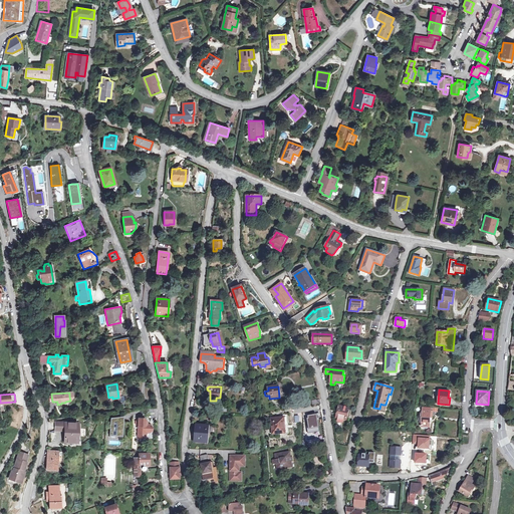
[(336,418),(339,419),(339,422),(342,422),(344,420),(346,421),(349,409),(338,406),(336,418)]
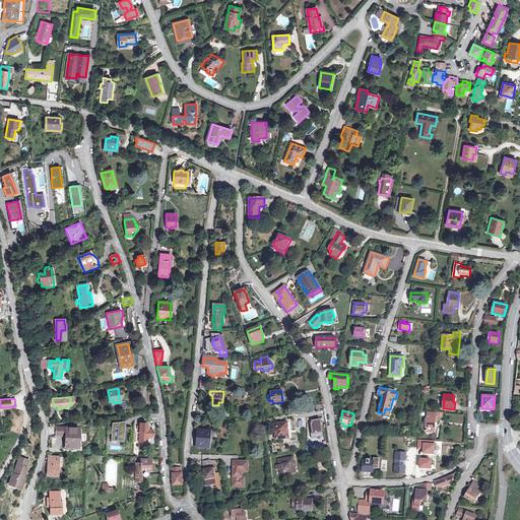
[(434,432),(436,416),(436,413),(428,412),(427,420),(426,420),(425,428),(427,428),(426,432),(434,432)]
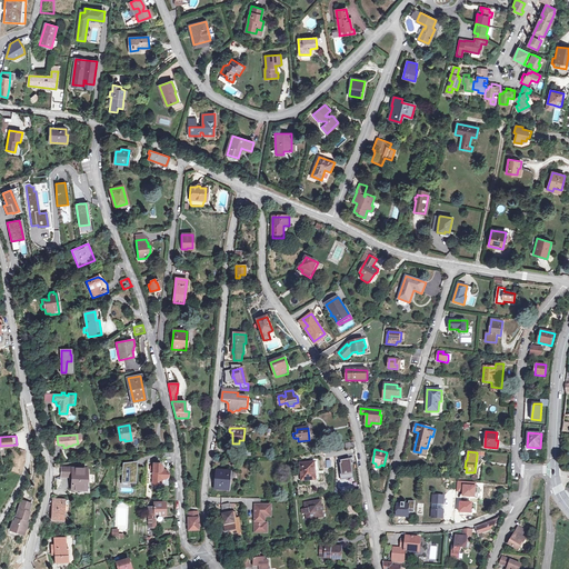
[(301,480),(320,479),(318,459),(310,460),(310,462),(300,463),(301,480)]
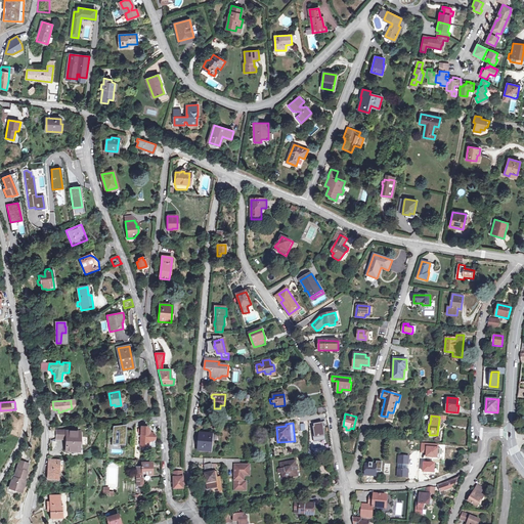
[(322,423),(312,424),(313,440),(324,440),(322,423)]
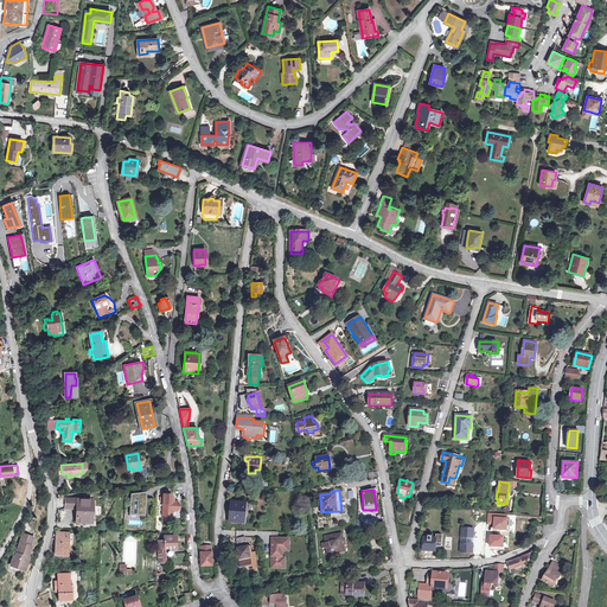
[(144,492),(131,494),(129,516),(142,516),(144,492)]
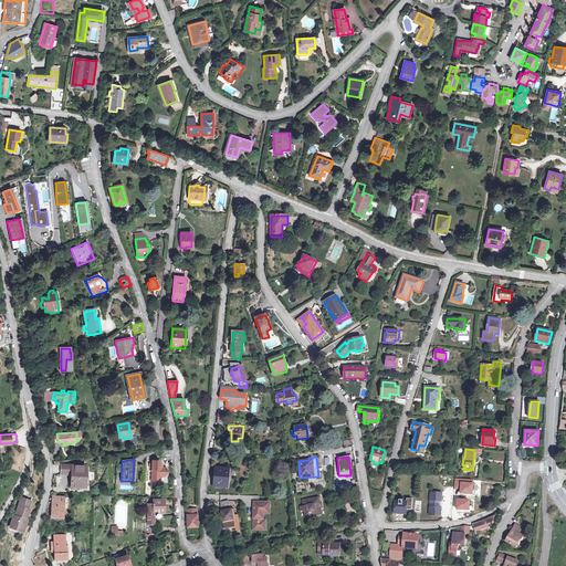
[(158,460),(152,460),(152,482),(158,482),(160,480),(160,475),(165,475),(167,473),(167,470),(165,467),(161,467),(161,463),(158,460)]
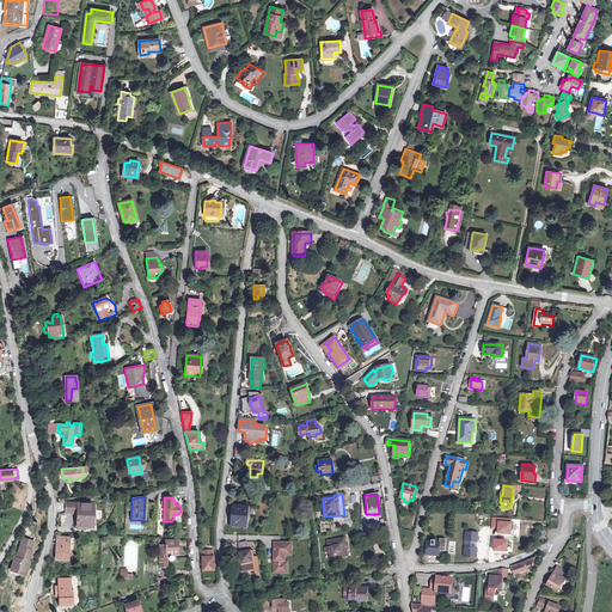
[(66,512),(78,513),(77,527),(92,527),(93,503),(66,503),(66,512)]
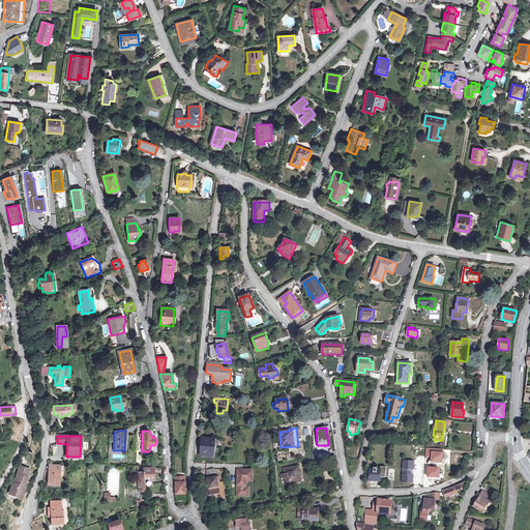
[(202,454),(212,455),(214,440),(203,439),(202,454)]
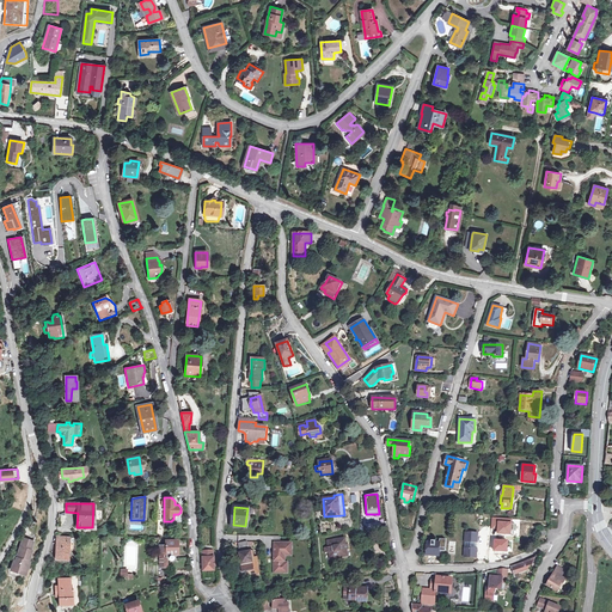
[(68,528),(72,519),(63,515),(60,526),(68,528)]
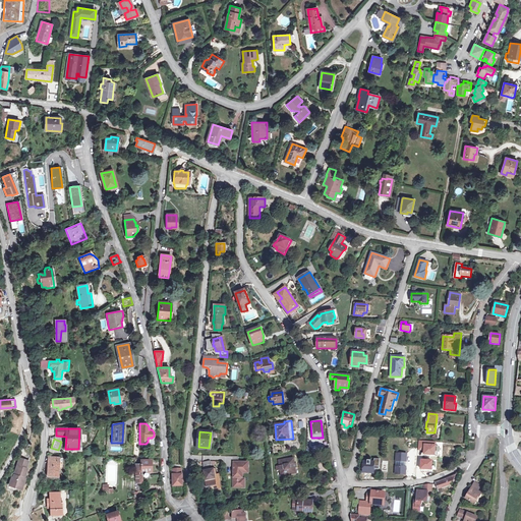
[(430,449),(432,449),(432,445),(425,444),(424,447),(423,447),(422,448),(422,456),(424,458),(427,459),(430,456),(430,449)]
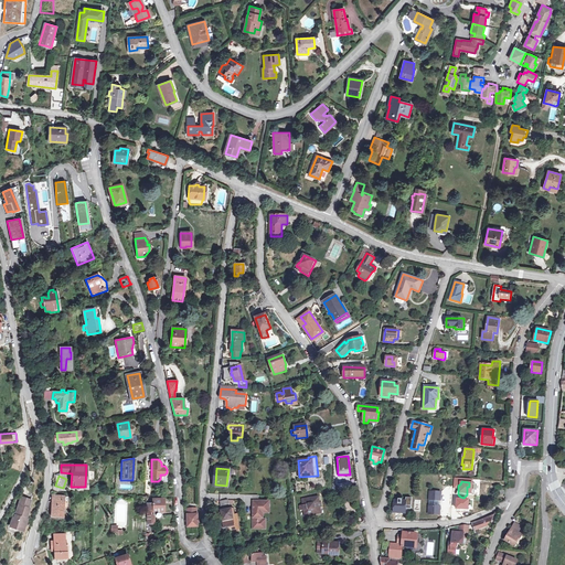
[(441,492),(430,492),(429,502),(440,503),(441,492)]
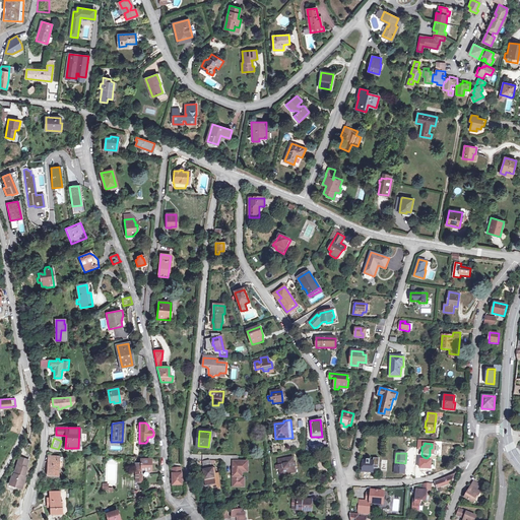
[(53,467),(58,468),(59,456),(48,456),(47,471),(53,471),(53,467)]
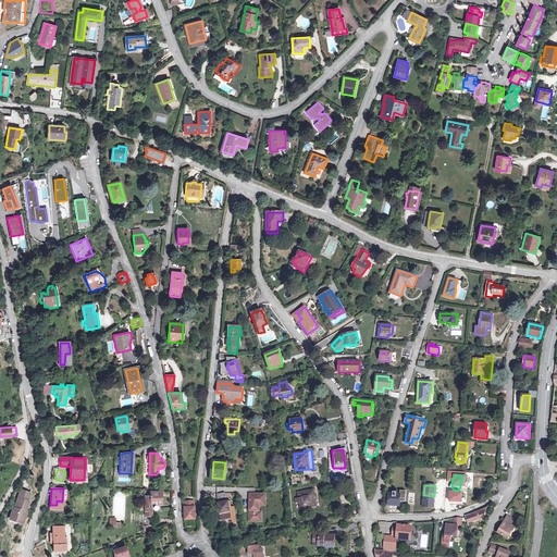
[(29,493),(22,490),(15,510),(14,510),(11,519),(16,521),(17,519),(24,521),(27,511),(26,510),(28,502),(27,500),(29,493)]
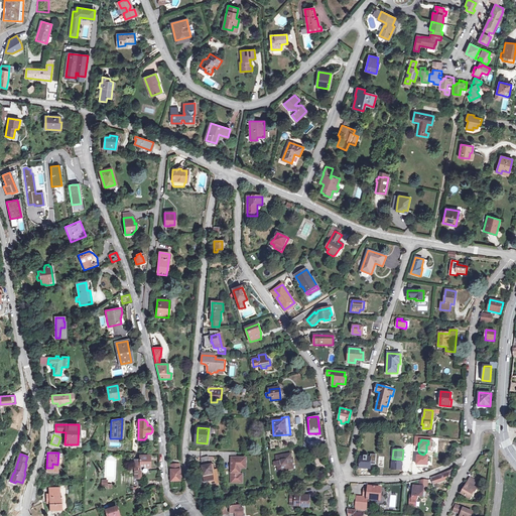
[(275,456),(276,462),(277,462),(277,466),(277,472),(284,471),(283,470),(292,468),(291,464),(289,464),(288,460),(290,459),(290,455),(282,456),(282,455),(275,456)]
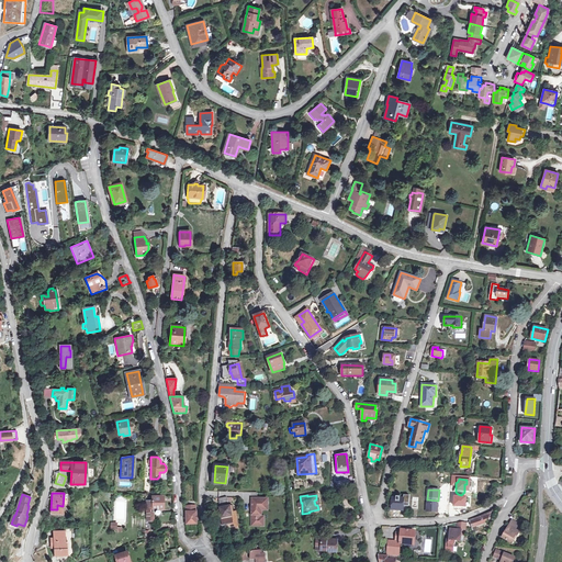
[(153,501),(147,501),(147,508),(146,508),(146,520),(154,520),(154,513),(156,513),(156,514),(157,515),(159,515),(160,514),(160,512),(159,510),(158,510),(158,508),(161,508),(161,496),(153,497),(153,501)]
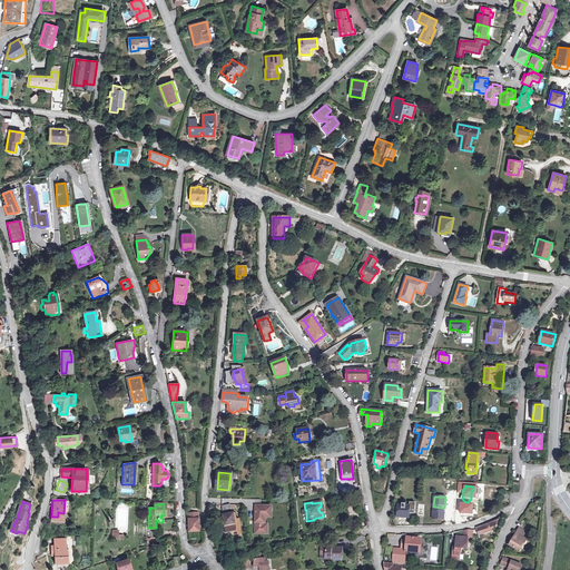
[(410,505),(399,504),(397,517),(409,518),(410,505)]
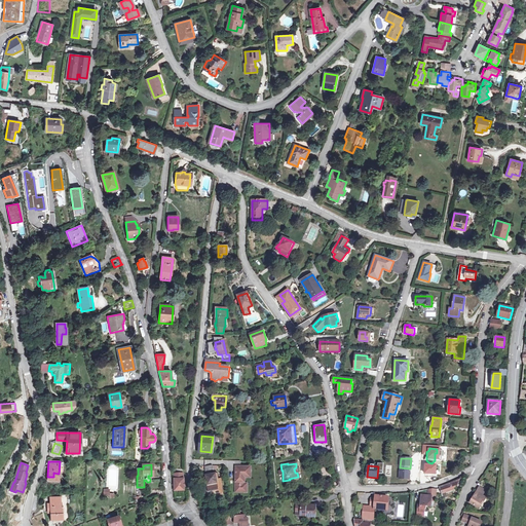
[(250,467),(236,467),(235,491),(243,491),(243,476),(250,476),(250,467)]
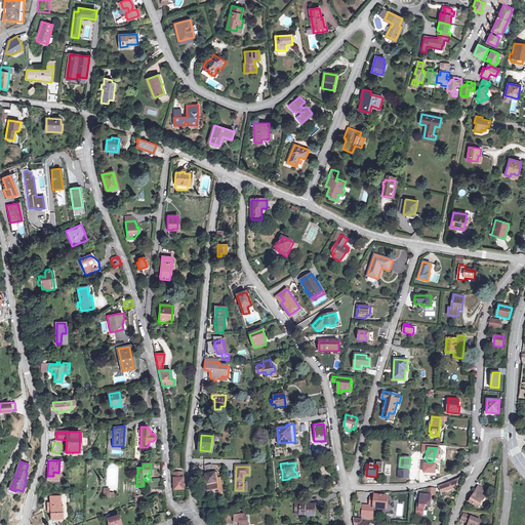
[(409,468),(399,467),(399,477),(408,478),(409,468)]
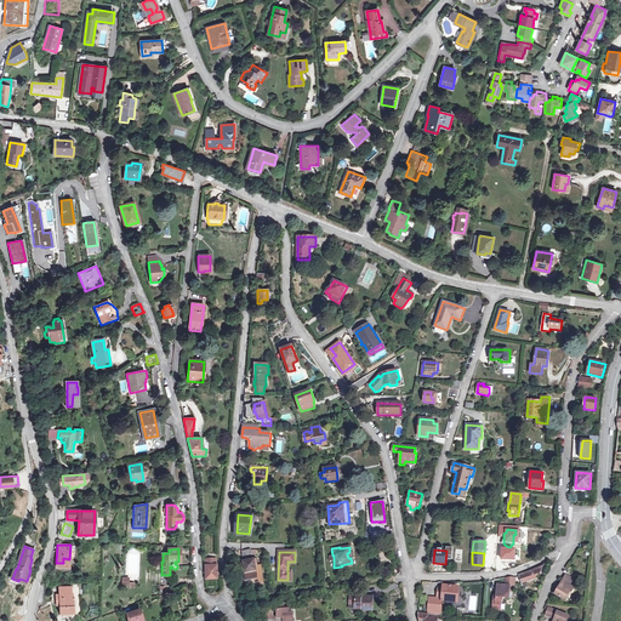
[(216,559),(205,559),(206,580),(217,579),(217,565),(216,565),(216,559)]
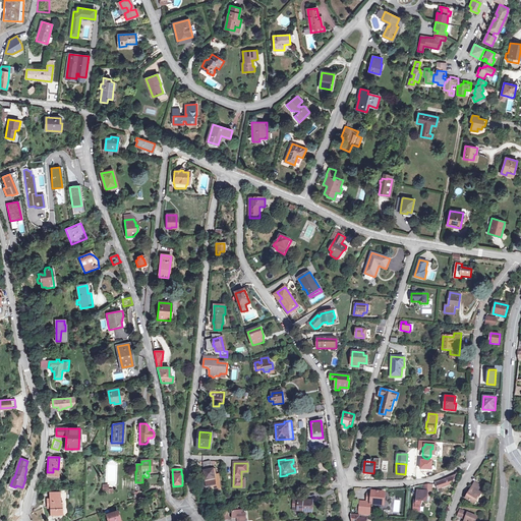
[(215,469),(204,471),(206,486),(216,484),(215,480),(220,479),(219,474),(216,475),(215,469)]
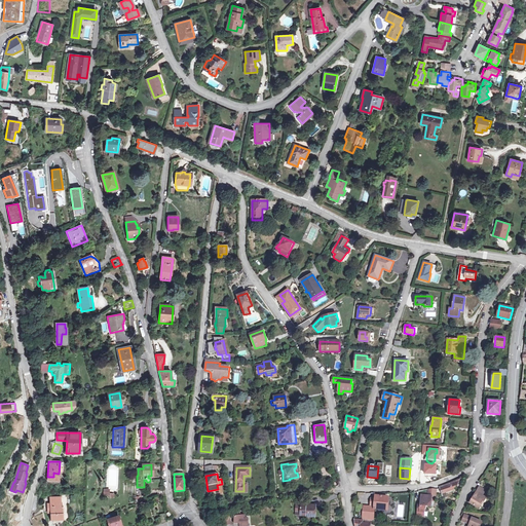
[(454,483),(444,486),(446,493),(456,489),(454,483)]
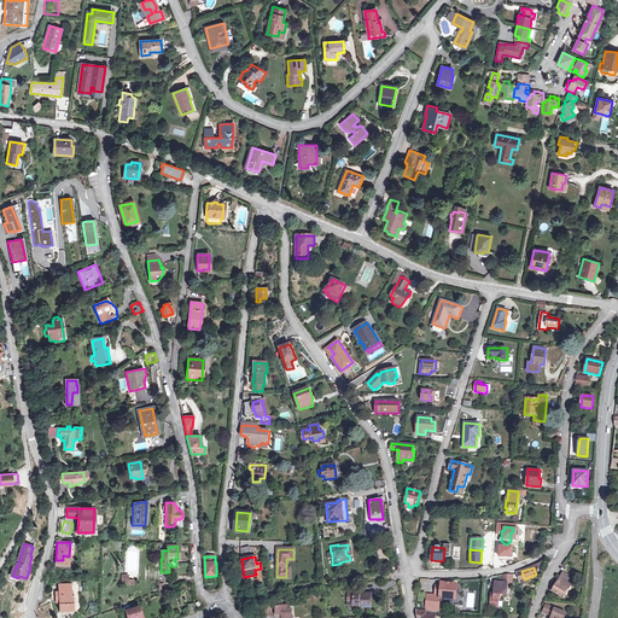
[(552,590),(561,596),(566,588),(569,589),(571,584),(567,582),(571,576),(564,571),(552,590)]
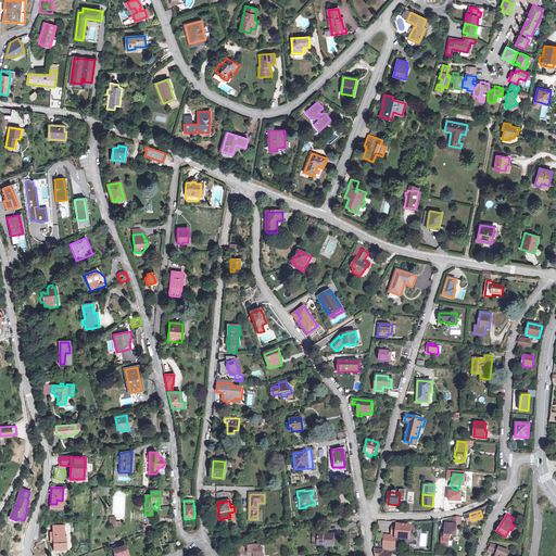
[(456,530),(459,530),(460,530),(462,522),(456,521),(456,525),(445,523),(444,532),(444,534),(442,534),(441,545),(449,546),(450,539),(451,539),(451,535),(455,535),(456,530)]
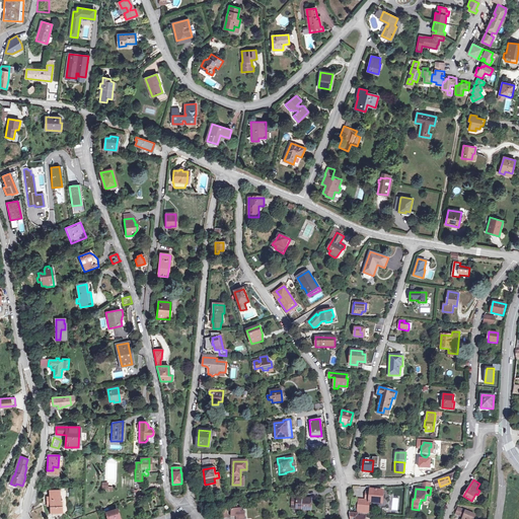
[(365,500),(358,499),(356,512),(367,513),(368,502),(380,503),(382,491),(370,489),(369,493),(366,493),(365,500)]
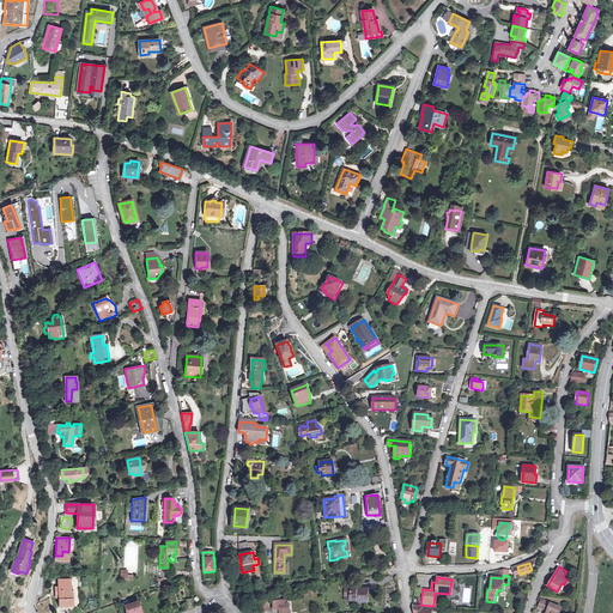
[(59,587),(56,587),(56,596),(59,596),(59,605),(72,604),(72,593),(70,593),(70,580),(58,580),(59,587)]
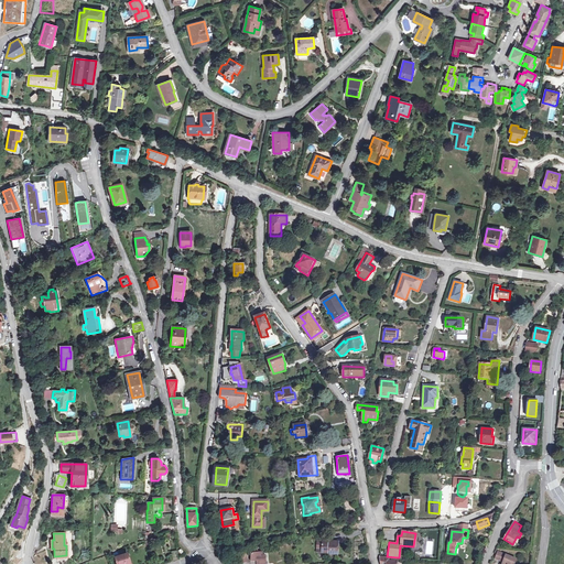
[(329,542),(320,541),(318,550),(322,550),(322,553),(336,554),(337,544),(328,543),(329,542)]
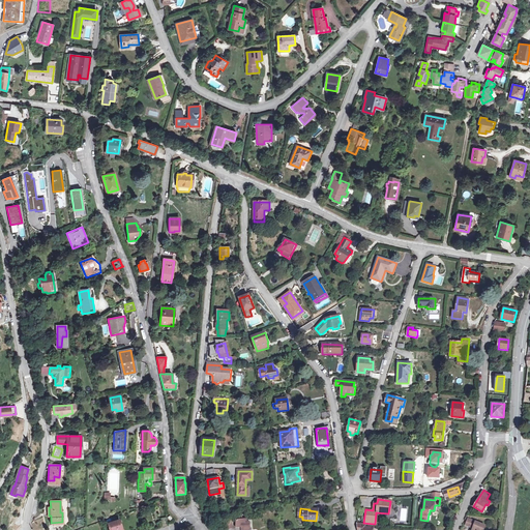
[(247,529),(248,529),(249,529),(248,522),(246,522),(246,519),(236,520),(237,527),(240,527),(240,529),(247,529)]
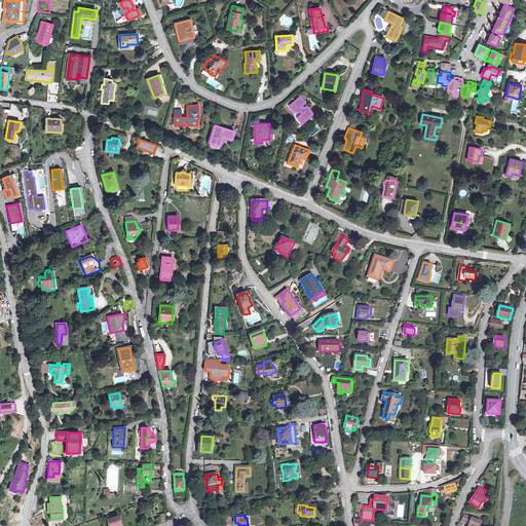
[(468,525),(479,525),(482,522),(464,515),(462,521),(467,523),(468,521),(471,522),(468,525)]
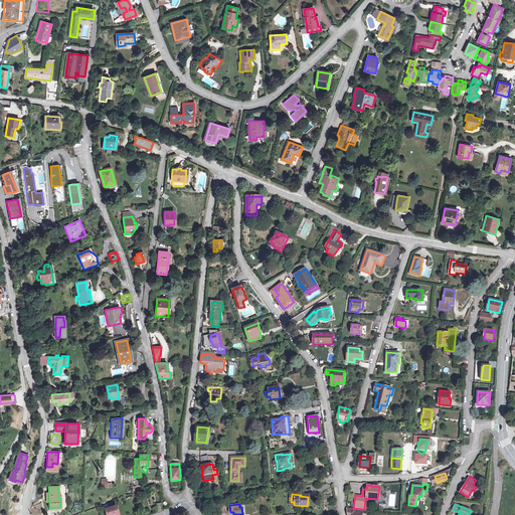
[(107,514),(118,514),(116,505),(105,508),(107,514)]
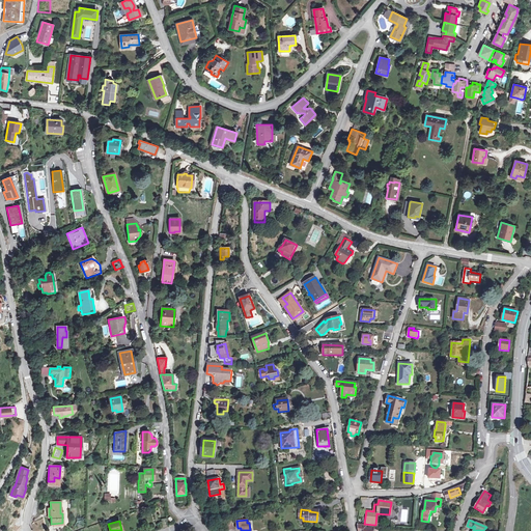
All buildings are outlined.
